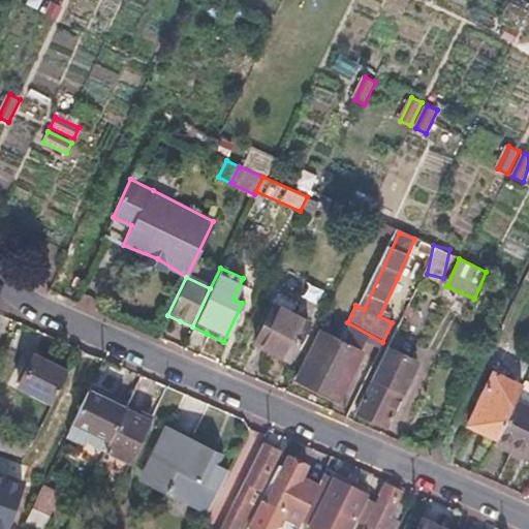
[(305,323),(270,306),(252,342),(270,350),(287,359),(305,323)]
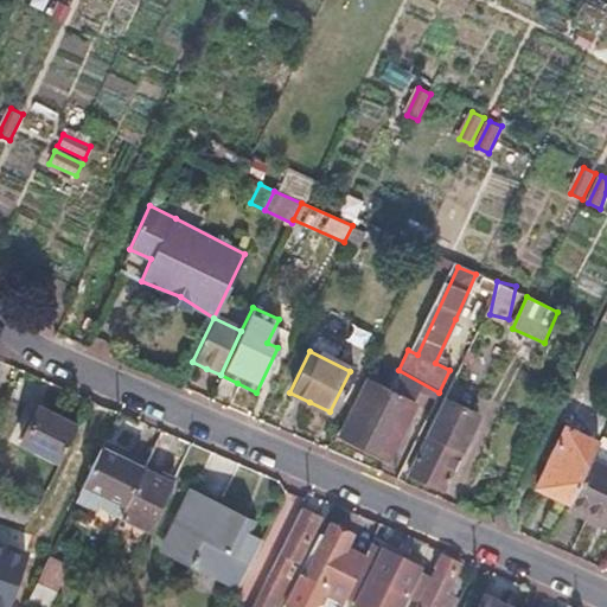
[(370,397),(359,391),(339,433),(362,443),(385,455),(409,403),(376,387),(370,397)]
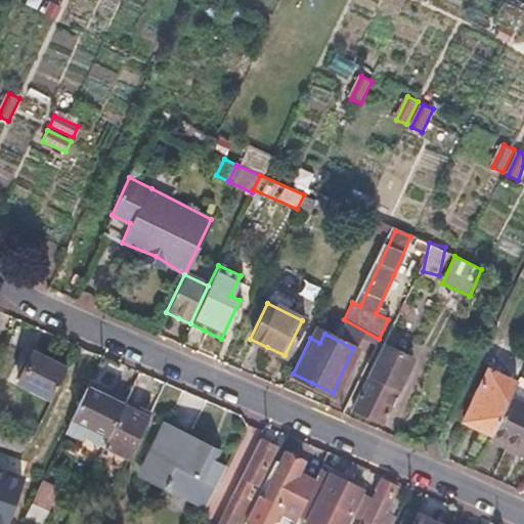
[(410,359),(383,345),(351,408),(365,415),(380,422),(410,359)]
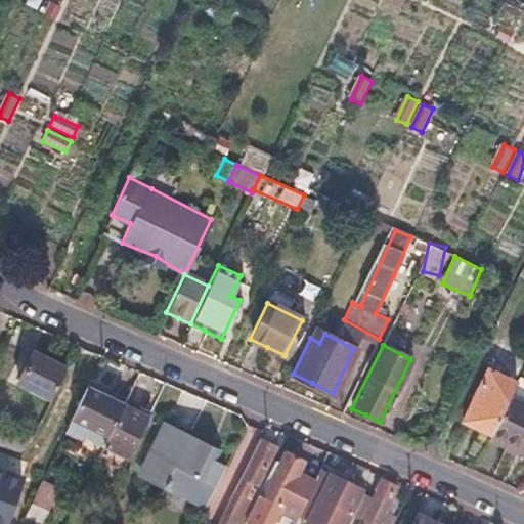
[(48,360),(31,351),(16,381),(49,398),(64,368),(48,360)]
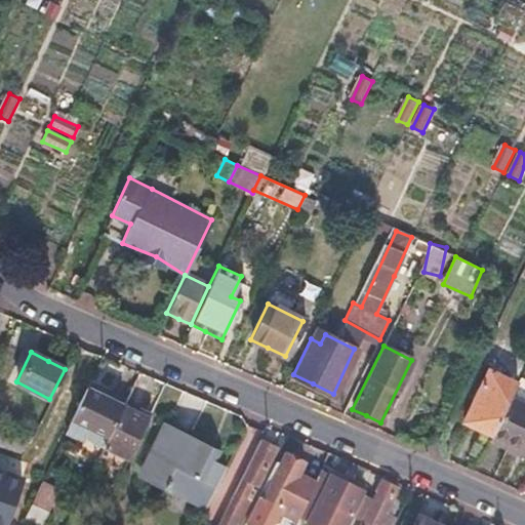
[(518,384),(489,371),(465,422),(479,429),(493,435),(510,399),(518,384)]
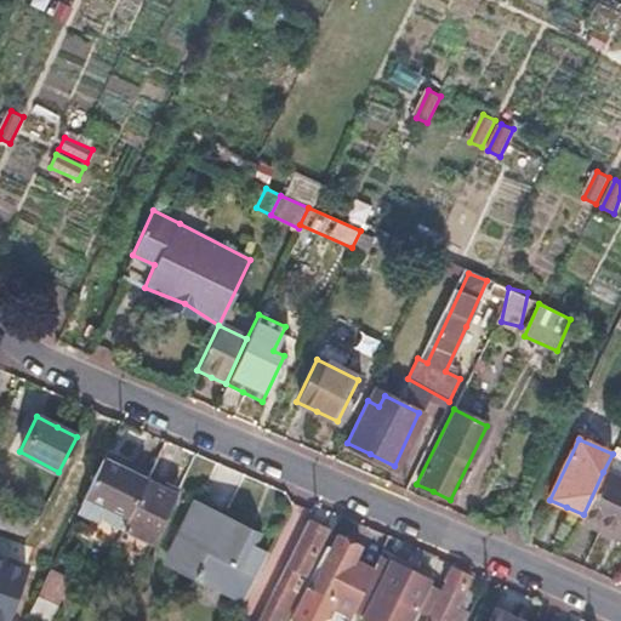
[(125,468),(104,460),(89,494),(129,512),(144,480),(146,477),(125,468)]
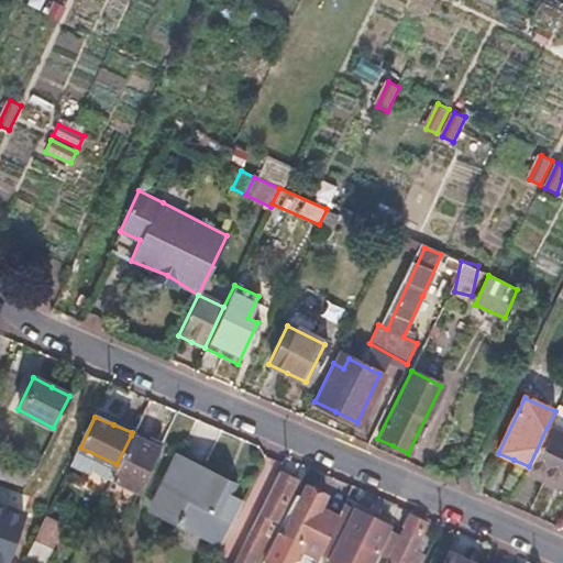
[(562,435),(547,428),(529,466),(526,474),(544,483),(561,490),(562,486),(562,435)]
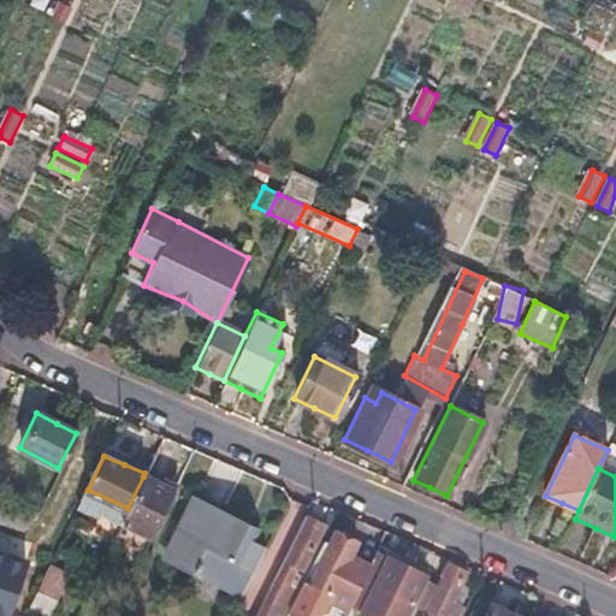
[(158,483),(143,477),(128,508),(120,522),(149,535),(172,490),(158,483)]
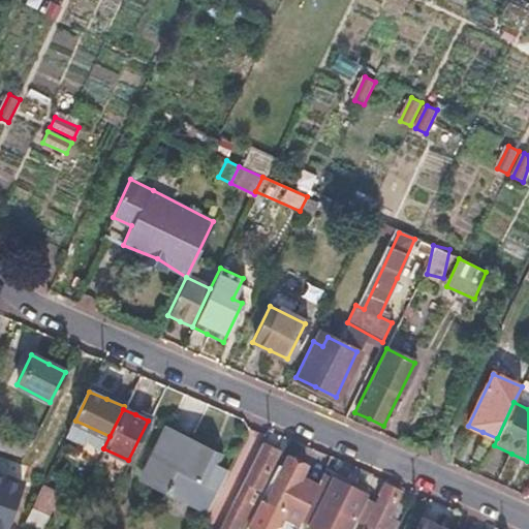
[(110,436),(75,421),(67,437),(83,445),(86,440),(103,448),(110,436)]
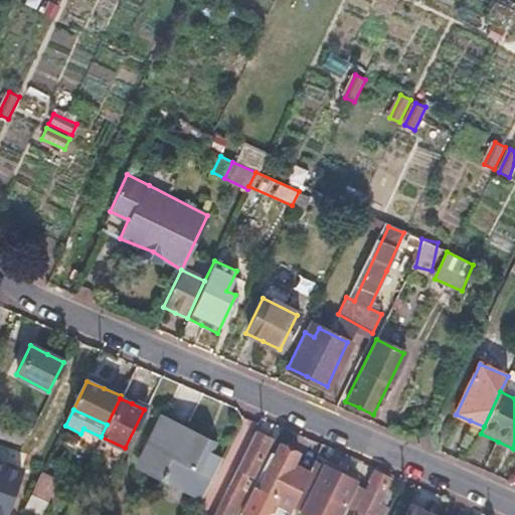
[(140,446),(149,450),(141,465),(199,493),(218,453),(209,449),(213,440),(185,425),(157,411),(140,446)]
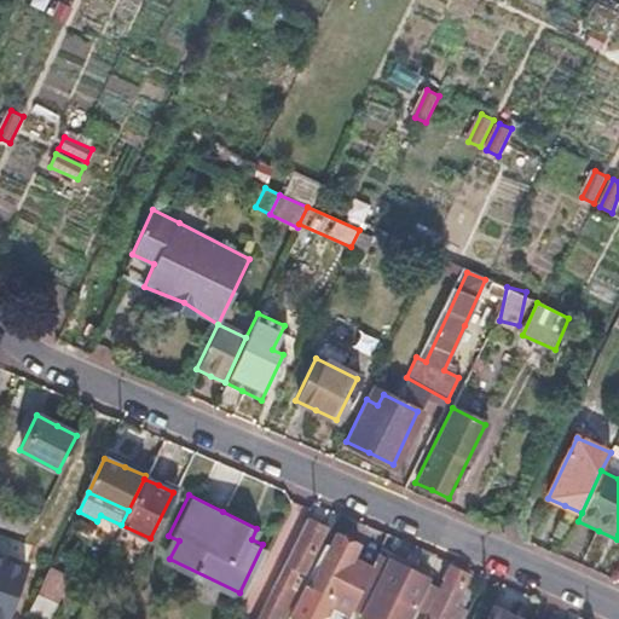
[(314,521),(306,518),(255,618),(276,618),(294,584),(299,574),(294,572),(295,567),(302,571),(324,526),(314,521)]
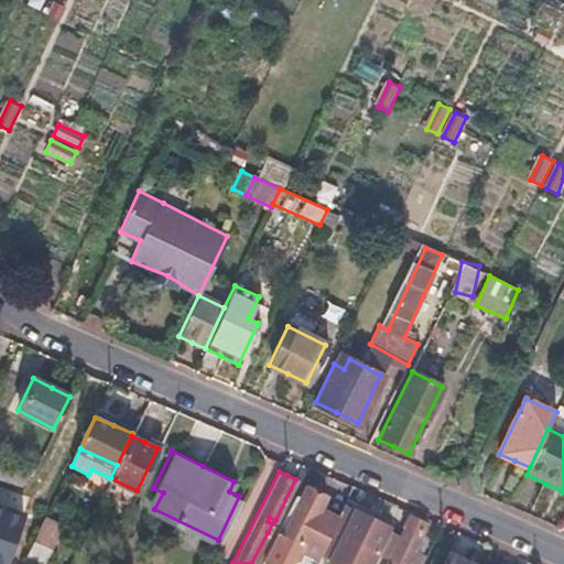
[(344,503),(326,495),(316,489),(305,484),(300,497),(295,495),(264,555),(281,563),(289,563),(292,559),(302,556),(307,548),(320,553),(324,544),(344,503)]
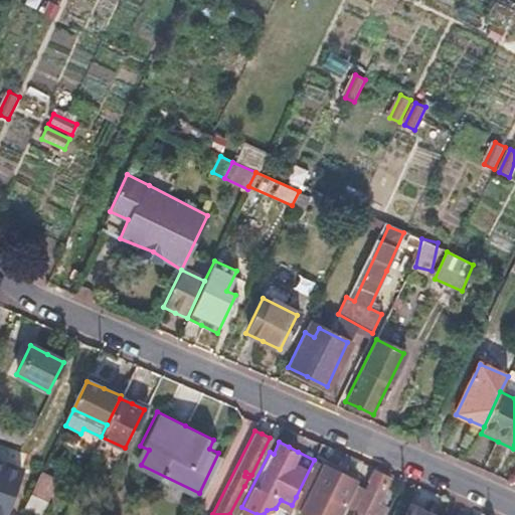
[(0,464),(0,511),(15,470),(0,464)]
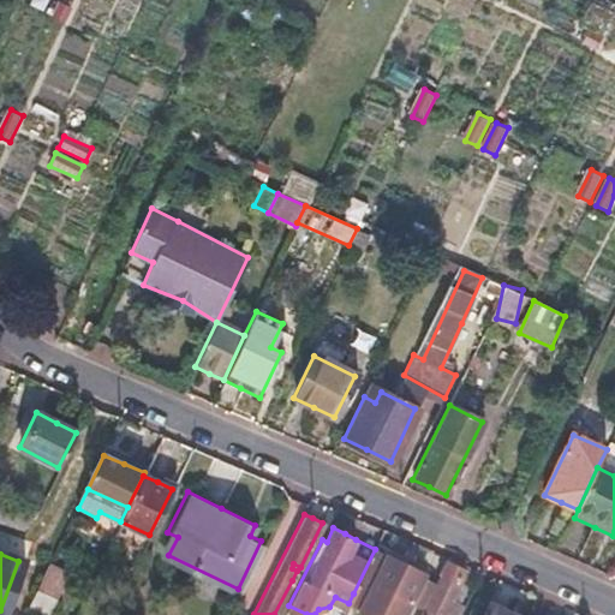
[(405,565),(387,556),(364,598),(353,593),(348,603),(342,614),(362,614),(402,614),(406,608),(419,614),(435,583),(423,577),(424,574),(405,565)]
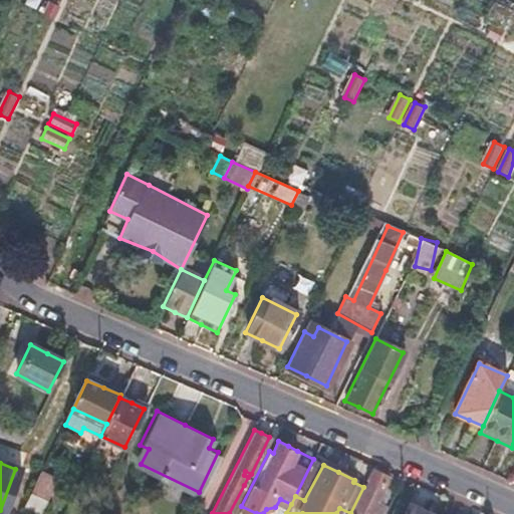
[(380,474),(373,471),(351,513),(379,513),(384,506),(375,501),(387,478),(380,474)]
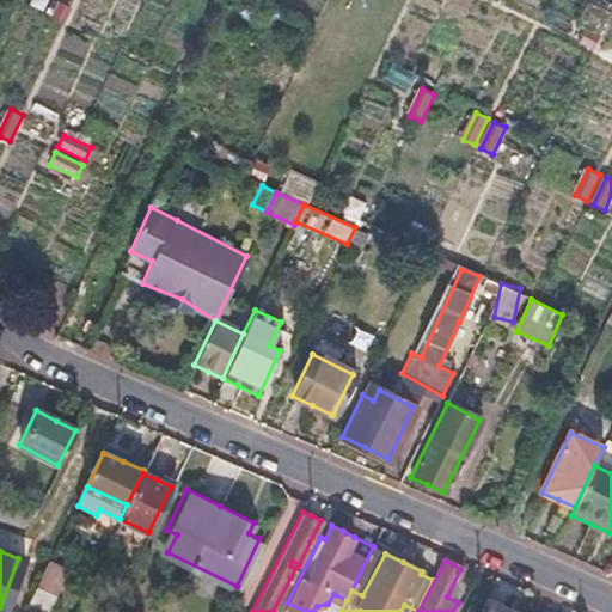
[(50,611),(69,573),(50,563),(30,606),(42,611),(50,611)]
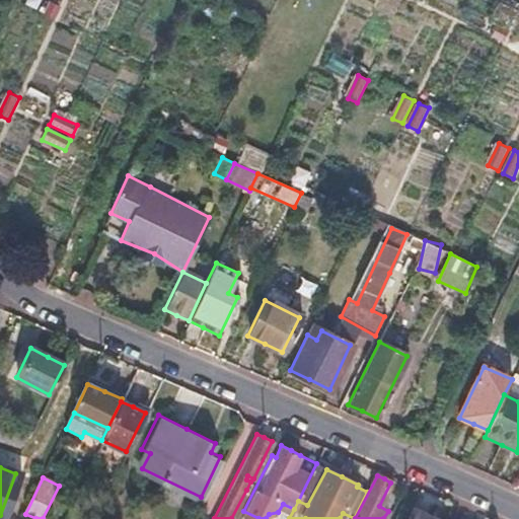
[(433,518),(428,516),(414,509),(409,518),(433,518)]
